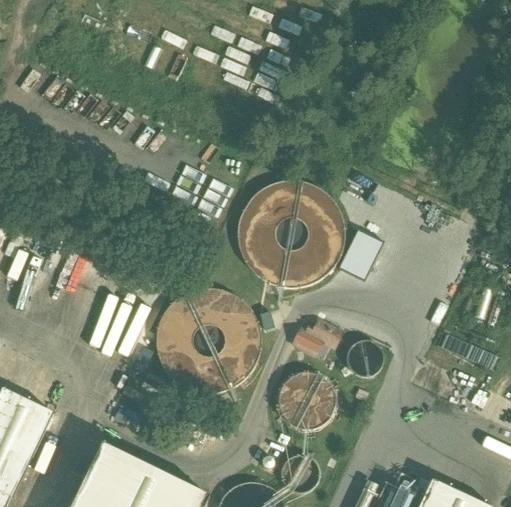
[(287,182),(267,187),(251,200),(241,219),(239,239),(245,259),(258,275),(276,284),(297,286),(317,280),(333,266),(342,248),(343,228),(337,209),(324,193),(307,184),(287,182)]
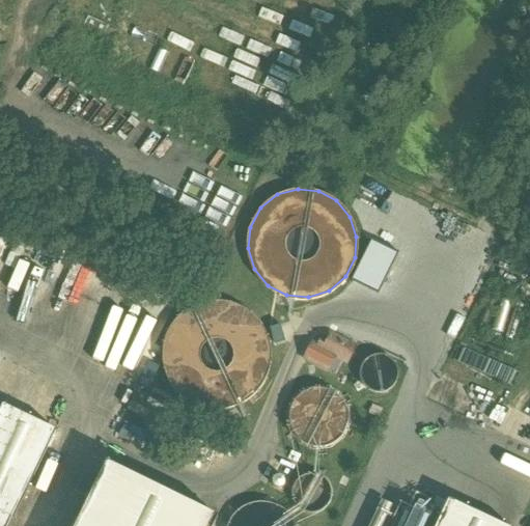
[(514,381),(518,361),(494,358),(482,349),(491,337),(501,338),(502,333),(518,335),(523,298),(503,295),(498,331),(481,317),(479,328),(462,350),(459,368),(470,369),(485,382),(490,383),(489,390),(506,392),(514,381)]
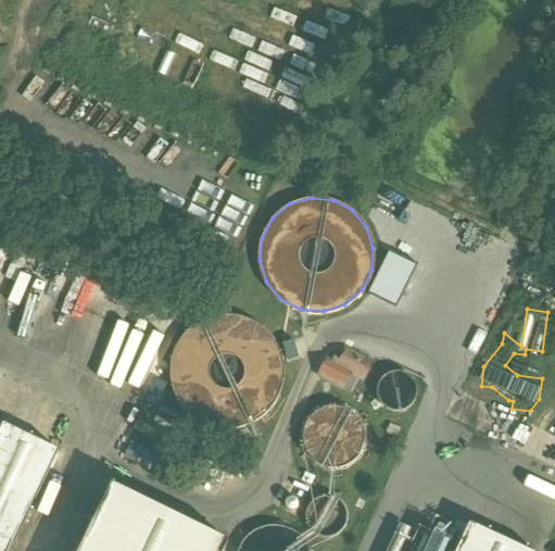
[(279,389),(284,367),(278,346),(265,327),(247,315),(225,312),(203,316),(185,329),(173,349),(169,371),(174,392),(187,410),(205,422),(227,426),(249,421),(267,409),(279,389)]
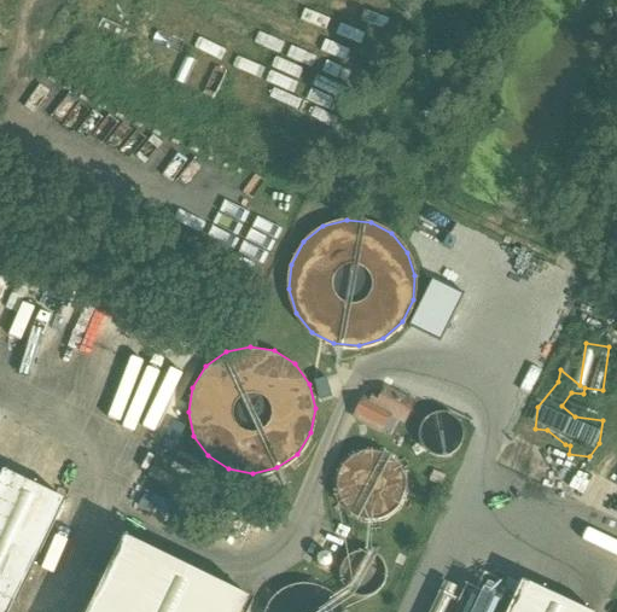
[(105,413),(156,435),(181,376),(167,368),(167,366),(132,351),(105,413)]
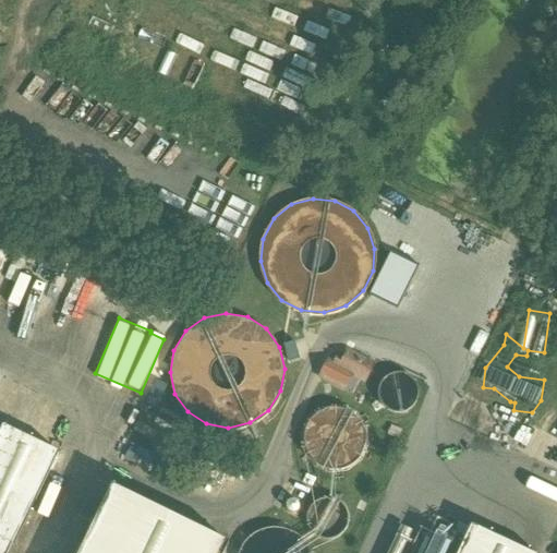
[(338,352),(335,360),(328,357),(321,373),(343,385),(351,370),(364,376),(372,360),(348,348),(344,355),(338,352)]
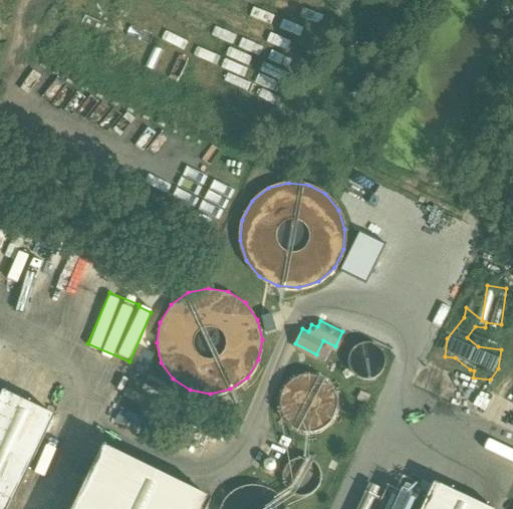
[(383,365),(385,358),(382,350),(378,344),(372,341),(365,339),(358,341),(352,345),(348,351),(347,358),(348,366),(352,372),(359,376),(366,377),(373,375),(379,371),(383,365)]
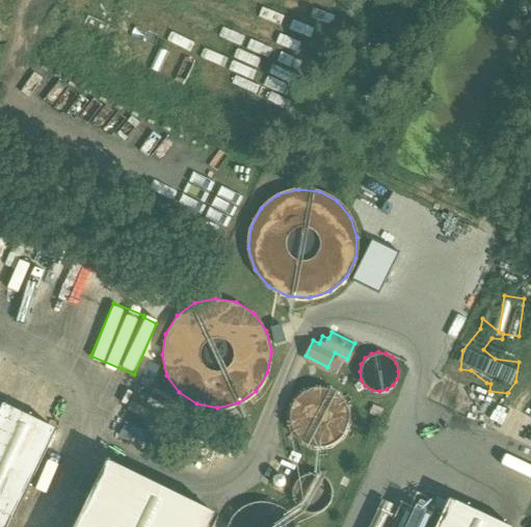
[(320,377),(313,378),(313,385),(306,388),(299,391),(296,394),(292,399),(286,397),(283,403),(289,406),(288,413),(288,419),(290,424),(292,430),(287,435),(291,441),(296,436),(301,441),(308,444),(314,445),(318,446),(319,452),(326,451),(325,445),(330,443),(336,440),(340,436),(343,431),(349,436),(353,428),(347,425),(348,420),(349,415),(348,410),(347,406),(345,401),(351,397),(347,391),(341,395),(338,392),(334,389),(329,387),(324,385),(320,385),(320,377)]
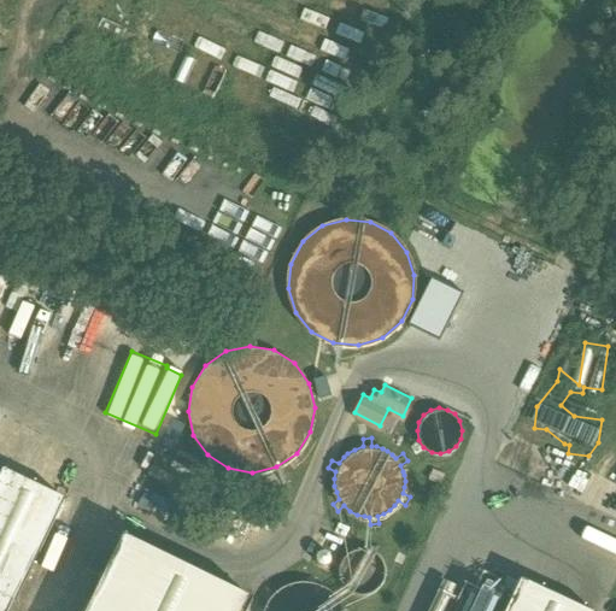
[(7,610),(64,495),(3,466),(0,470),(0,610),(7,610)]
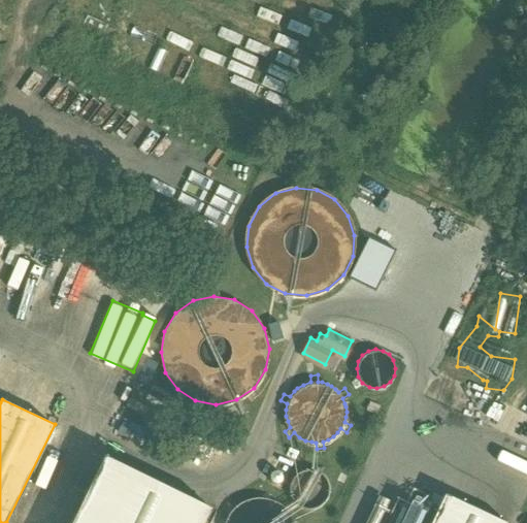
[(124,414),(121,421),(126,424),(130,416),(124,414)]
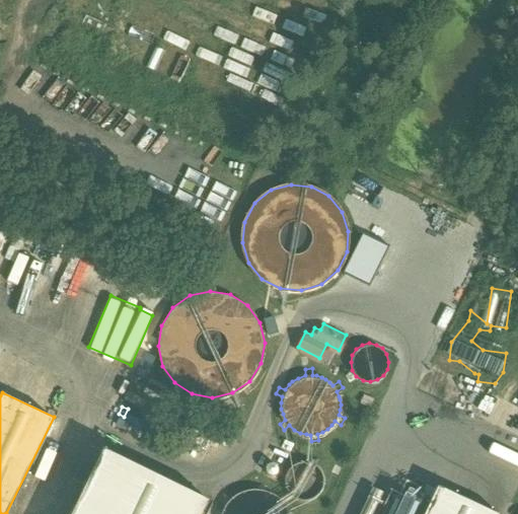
[(206,513),(212,502),(103,448),(70,513),(206,513)]
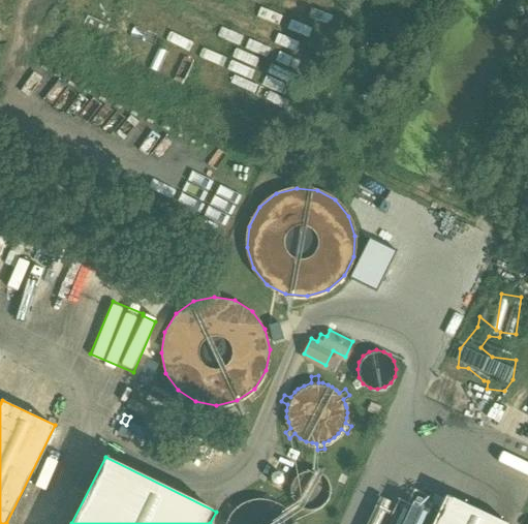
[(300,471),(293,476),(287,473),(284,481),(290,484),(290,491),(292,498),(298,503),(304,506),(311,507),(318,505),(324,501),(329,494),(330,487),(328,480),(334,474),(328,467),(321,472),(314,469),(307,468),(300,471)]
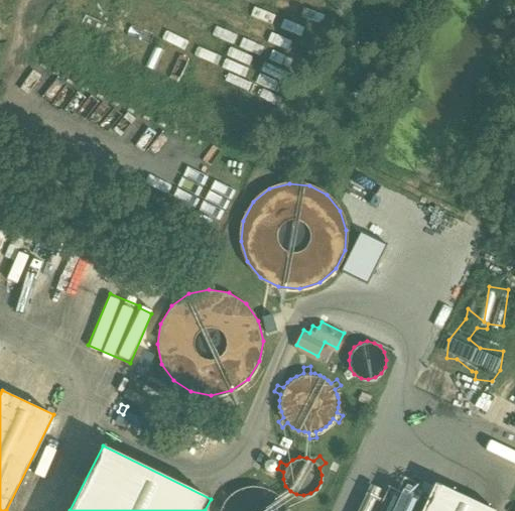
[(491,510),(493,507),(436,481),(421,510),(491,510)]
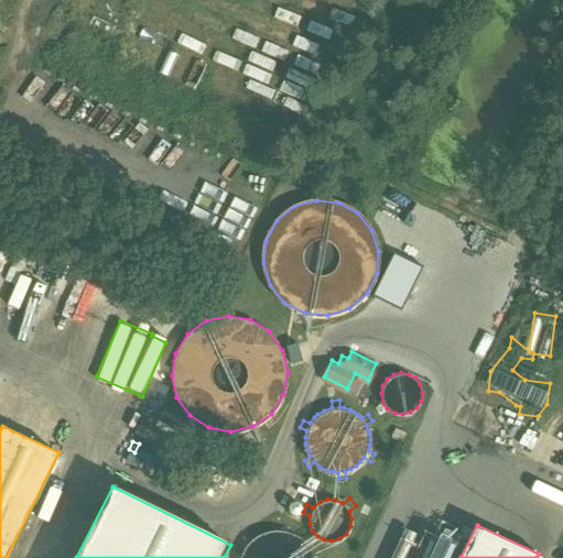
[(313,557),(312,551),(304,539),(291,532),(277,528),(261,532),(249,540),(241,554),(239,557),(313,557)]
